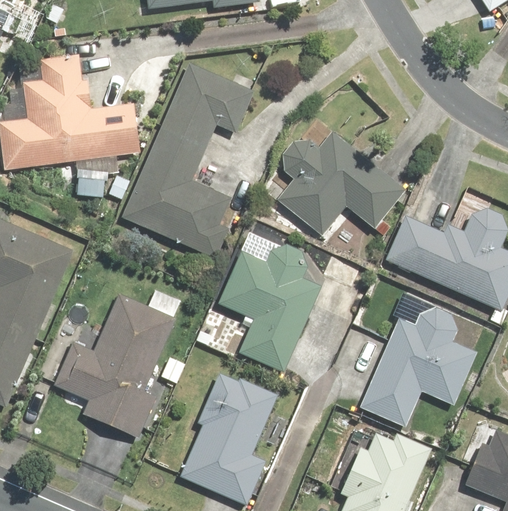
[(146,0),(148,8),(212,0),(213,8),(262,3),(262,0),(146,0)]
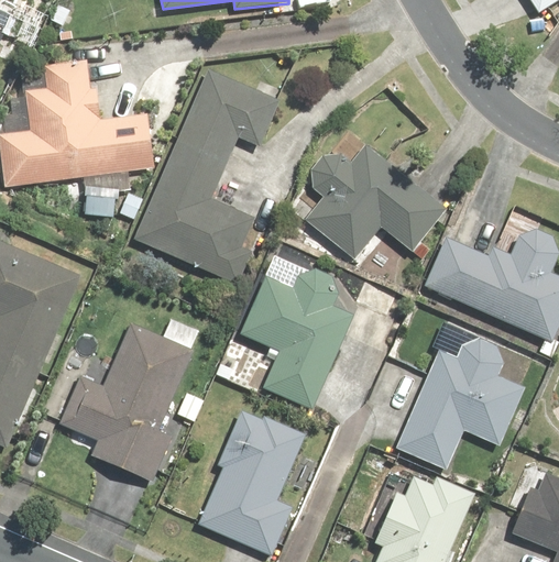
[(528,0),(537,13),(557,0),(528,0)]
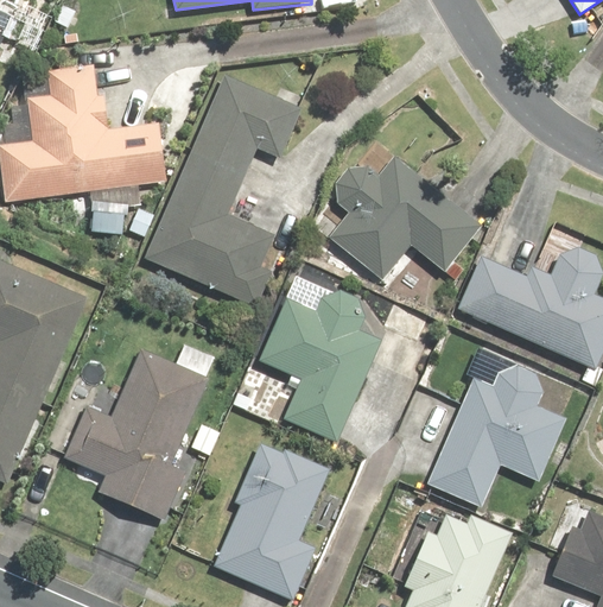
[(141,203),(140,188),(170,185),(164,118),(109,124),(106,92),(100,92),(97,63),(45,68),(48,93),(30,94),(33,139),(0,141),(0,157),(4,201),(91,193),(93,207),(141,203)]
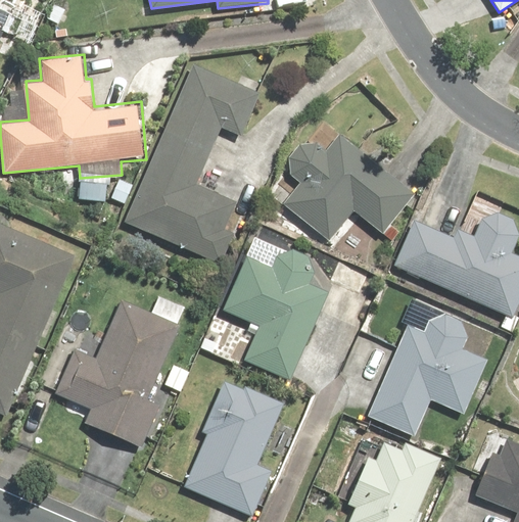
[(261,88),(193,60),(122,226),(220,266),(234,232),(226,229),(238,198),(199,183),(213,151),(240,162),(245,149),(218,138),(222,129),(241,137),(261,88)]
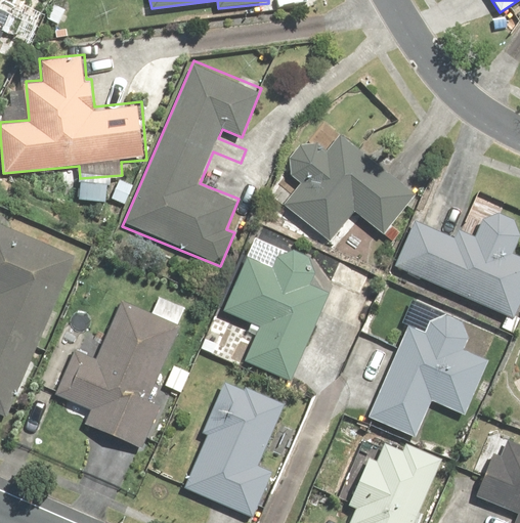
[(303,179),(285,203),(332,242),(355,213),(383,235),(418,192),(346,135),(342,131),(326,150),(325,149),(323,148),(321,146),(320,145),(318,144),(316,144),(314,143),(312,143),(310,143),(308,143),(306,143),(305,144),(303,144),(301,145),(299,146),(298,147),(297,149),(295,150),(294,153),(293,155),(293,157),(292,158),(292,160),(292,162),(292,164),(292,166),(293,168),(293,170),(294,172),(295,173),(297,175),(298,176),(299,177),(301,178),(303,179)]
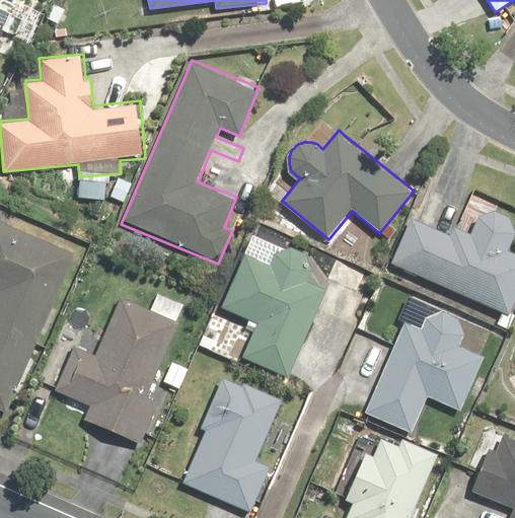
[(103,180),(78,179),(77,199),(102,200),(103,180)]
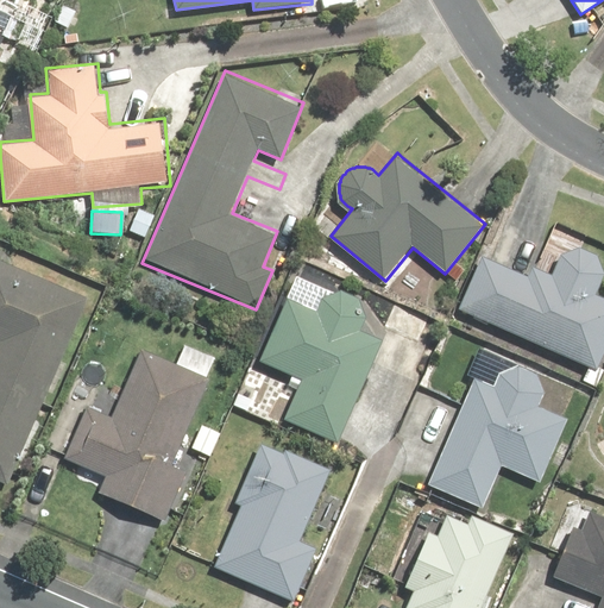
[(490,258),(486,256),(480,255),(459,306),(465,308),(463,313),(602,371),(603,364),(603,294),(599,292),(601,290),(603,287),(603,284),(603,262),(602,259),(601,257),(598,255),(596,252),(593,251),(591,249),(589,248),(585,248),(583,246),(579,246),(577,246),(573,248),(571,248),(568,249),(565,250),(562,252),(560,254),(559,256),(557,258),(555,261),(554,264),(553,267),(553,270),(553,273),(494,248),(490,258)]
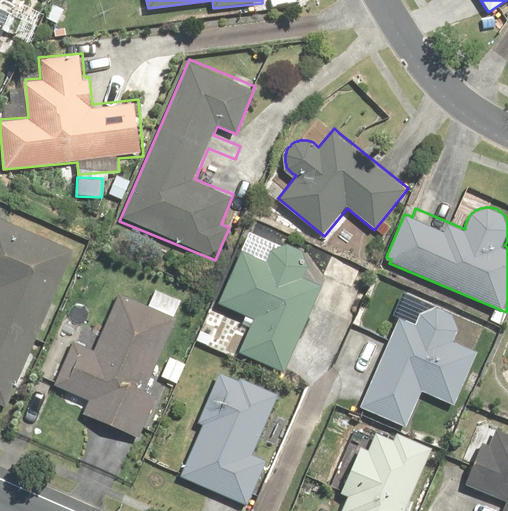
[(73,248),(0,217),(0,286),(2,287),(0,291),(0,405),(4,407),(73,248)]
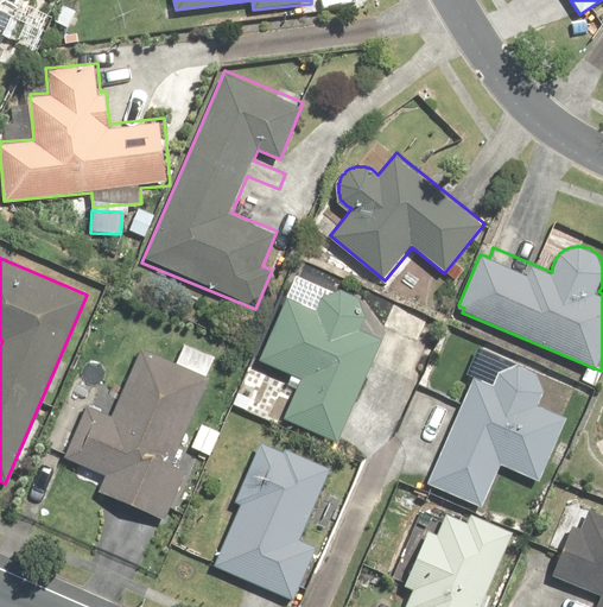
[(289,299),(262,362),(300,379),(283,418),(337,442),(381,340),(360,330),(362,328),(363,326),(365,323),(365,321),(366,317),(366,315),(366,313),(366,309),(365,307),(363,304),(362,302),(361,299),(360,297),(357,295),(355,293),(354,292),(351,290),(348,289),(346,289),(343,288),(341,288),(337,288),(335,288),(332,289),(330,290),(327,291),(324,292),(323,293),(321,296),(318,297),(317,299),(316,302),(315,304),(313,307),(313,310),(289,299)]
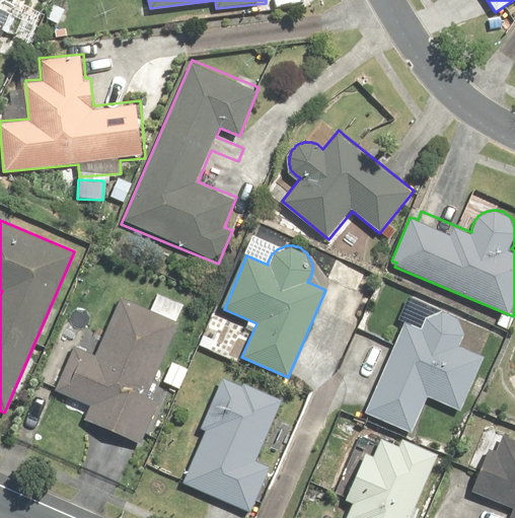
[(328,276),(359,290),(369,268),(339,253),(328,276)]
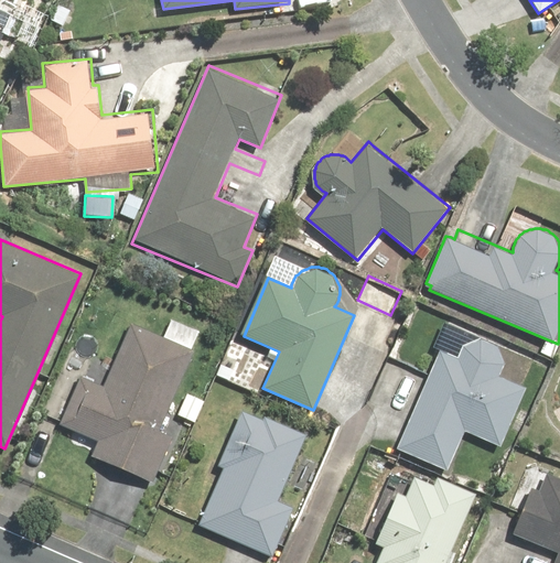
[(66,367),(63,366),(42,415),(98,439),(90,458),(157,485),(175,437),(162,432),(170,412),(194,422),(204,397),(182,388),(196,352),(191,349),(198,329),(172,320),(165,336),(160,334),(159,336),(129,324),(114,361),(106,382),(79,372),(81,371),(83,370),(84,370),(85,369),(86,367),(87,366),(88,365),(88,363),(88,361),(88,359),(88,357),(87,356),(87,355),(86,353),(85,352),(84,350),(82,349),(81,349),(78,348),(77,348),(75,348),(74,349),(72,349),(71,350),(68,352),(67,353),(66,354),(66,356),(65,357),(65,359),(65,360),(65,363),(65,364),(66,366),(66,367)]
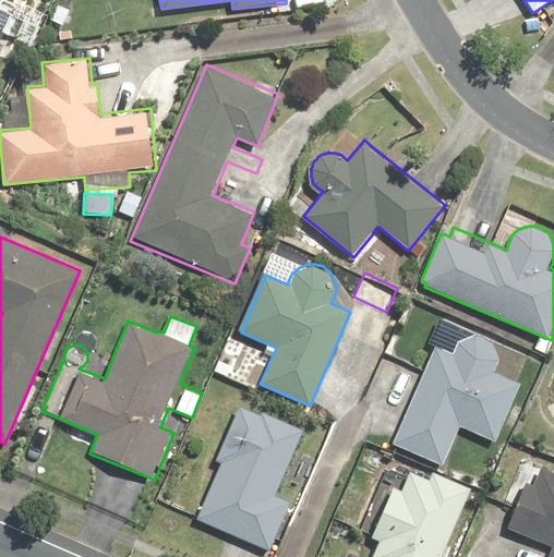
[(390,444),(443,465),(459,425),(498,442),(522,384),(495,373),(496,371),(497,368),(498,366),(500,364),(500,362),(500,359),(500,356),(500,354),(498,352),(497,350),(496,348),(495,346),(494,343),(492,342),(490,340),(489,339),(486,338),(484,337),(481,336),(479,336),(477,336),(474,336),(471,336),(469,337),(467,337),(465,338),(462,339),(460,341),(459,342),(457,344),(456,347),(455,349),(454,351),(453,353),(453,355),(430,346),(390,444)]
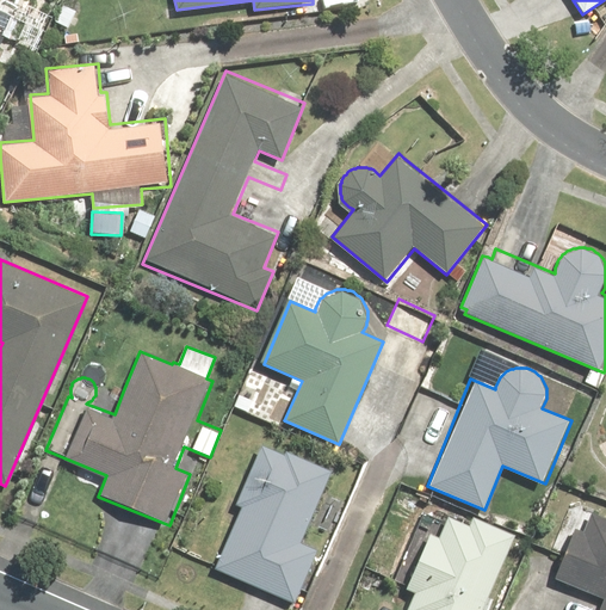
[(295,604),(319,547),(307,542),(335,473),(263,443),(211,571),(295,604)]
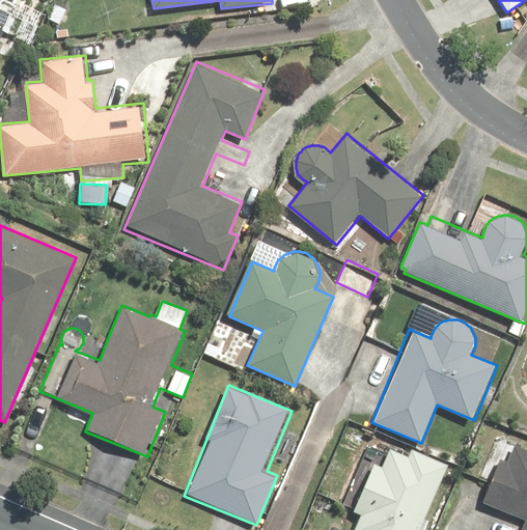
[(386,454),(362,444),(332,506),(356,518),(350,529),(420,529),(453,463),(414,444),(409,453),(390,444),(386,454)]
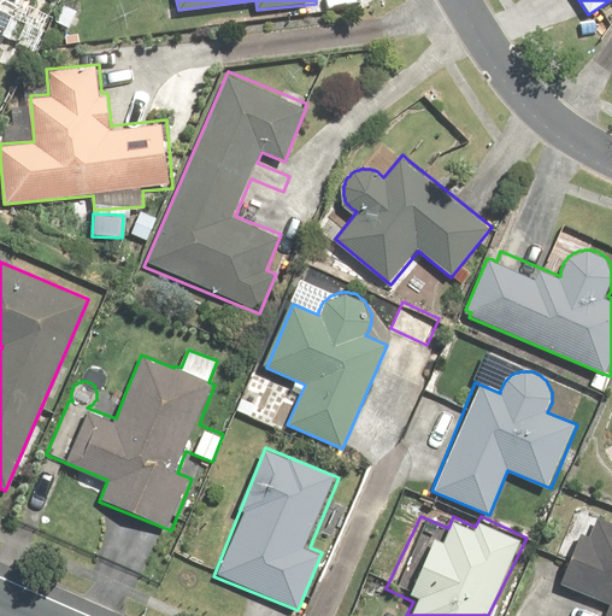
[(611,615),(611,529),(595,523),(590,534),(551,518),(537,552),(566,563),(559,581),(611,602),(605,615),(611,615)]
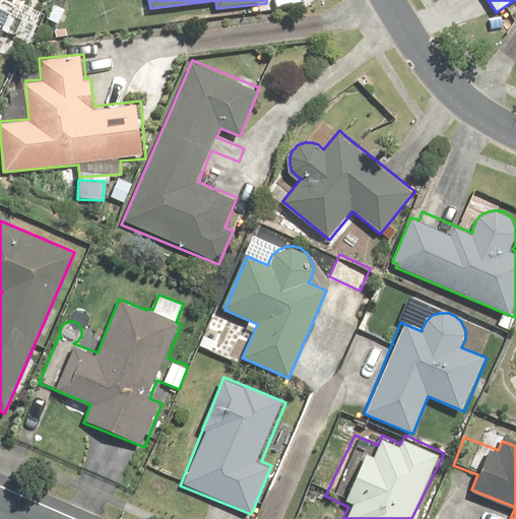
All buildings are outlined.
